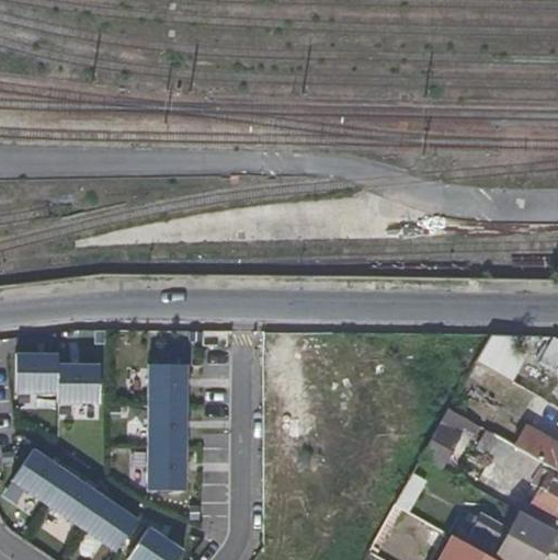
[(493,369),(513,335),(491,335),(477,361),(493,369)]
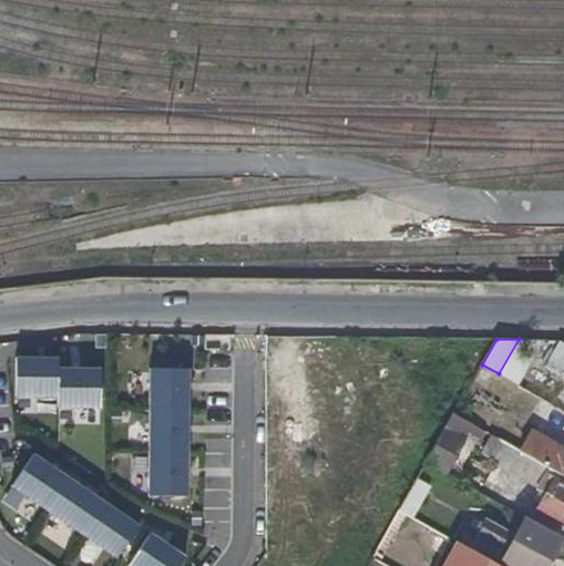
[(563,341),(560,339),(557,343),(544,370),(563,380),(563,341)]
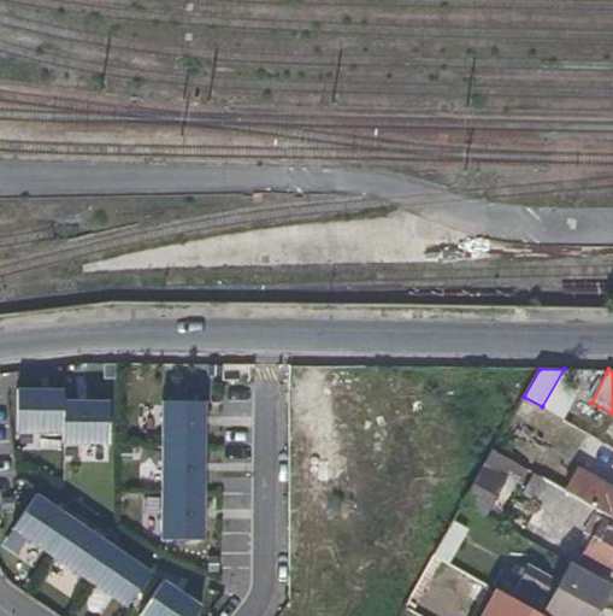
[(63,389),(16,389),(16,432),(62,432),(62,443),(108,443),(108,400),(63,400),(63,389)]
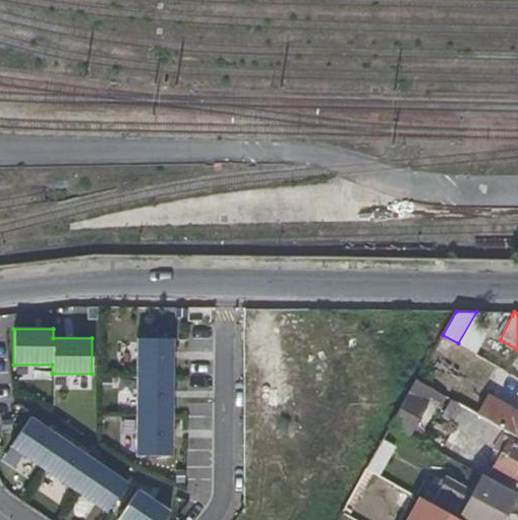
[(172,336),(136,336),(136,455),(172,455),(172,336)]
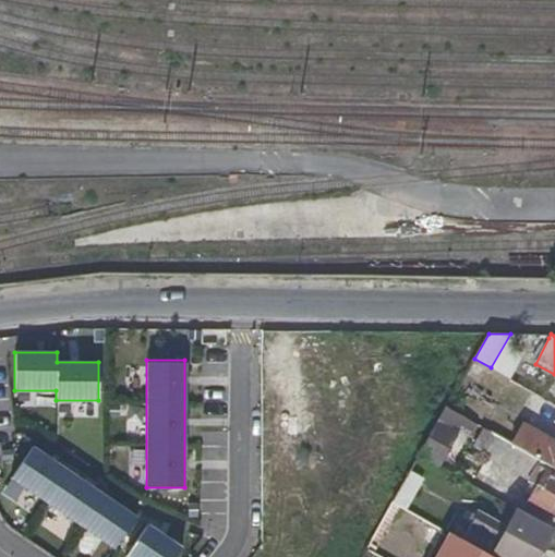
[(554,402),(545,398),(535,418),(554,427),(554,402)]
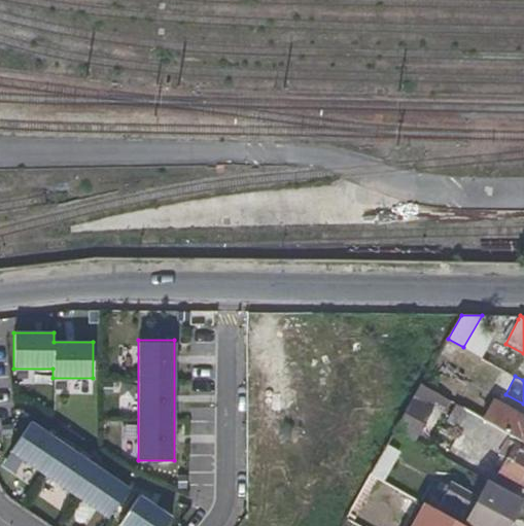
[(449,410),(454,401),(422,384),(397,428),(416,439),(435,402),(449,410)]
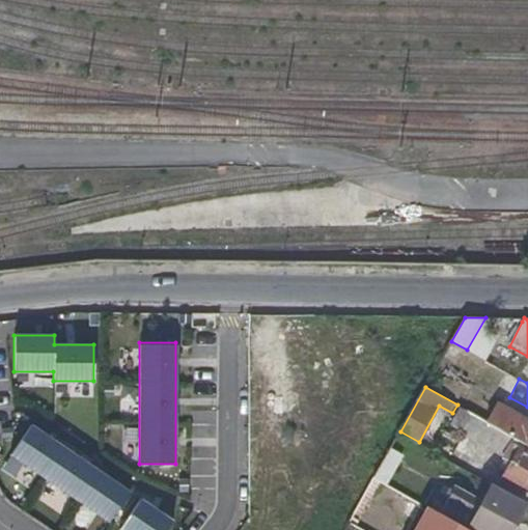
[(527,416),(501,402),(490,422),(518,438),(527,443),(527,416)]
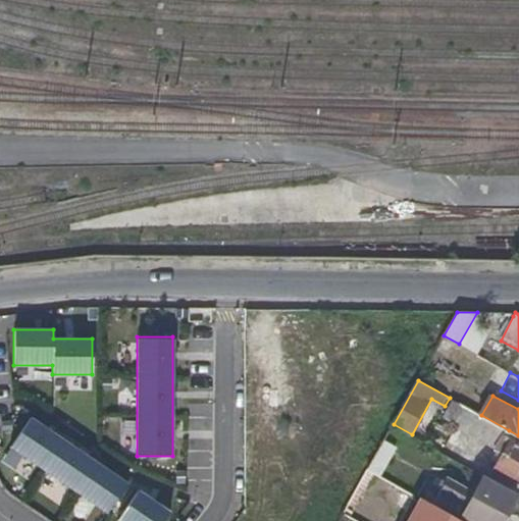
[(481,415),(455,401),(446,417),(480,435),(483,430),(503,440),(498,451),(504,454),(497,468),(518,480),(518,435),(509,430),(481,415)]
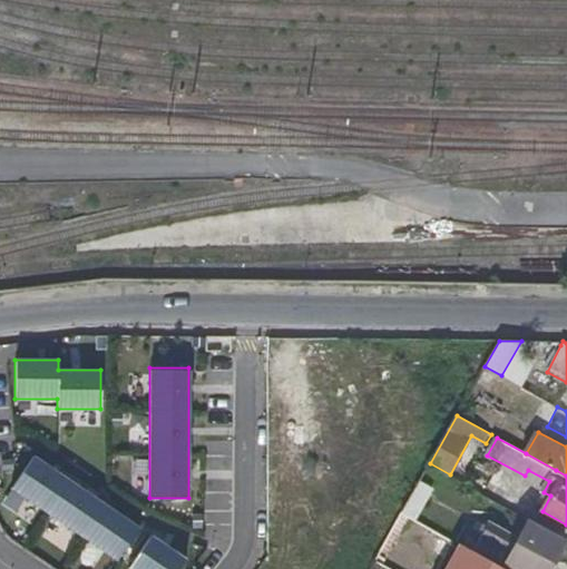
[(32,457),(11,489),(118,560),(140,527),(32,457)]
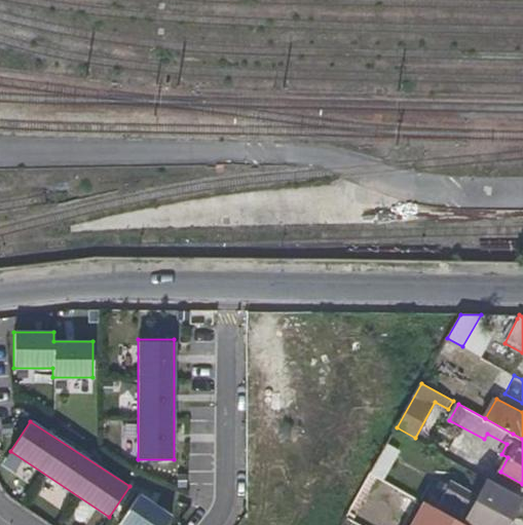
[(449,515),(465,524),(467,524),(484,495),(458,480),(440,510),(449,515)]
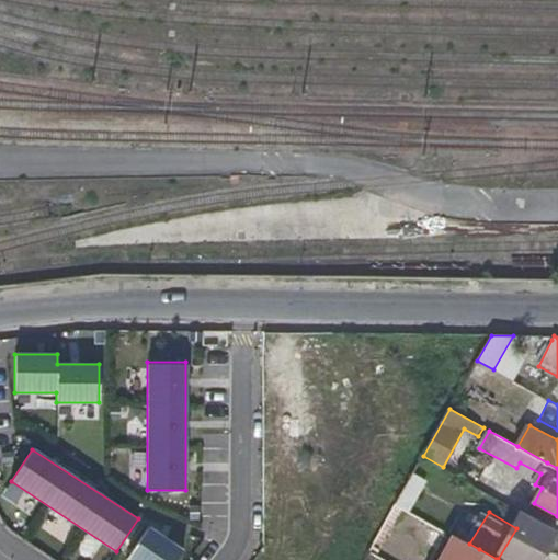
[(554,559),(557,552),(557,530),(525,513),(516,528),(498,559),(554,559)]
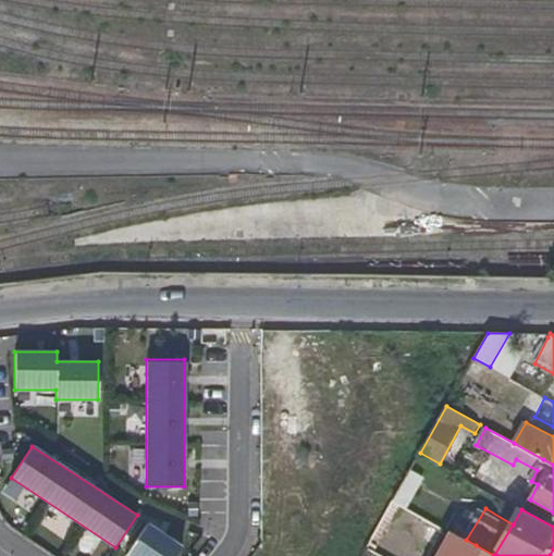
[(148,522),(126,554),(128,555),(175,555),(183,545),(148,522)]
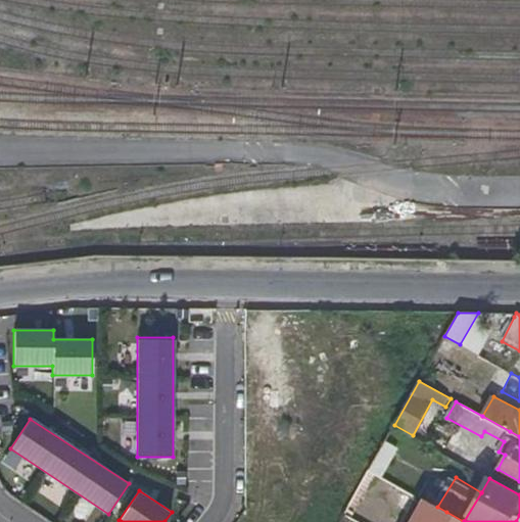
[(463,521),(446,512),(441,521),(463,521)]
